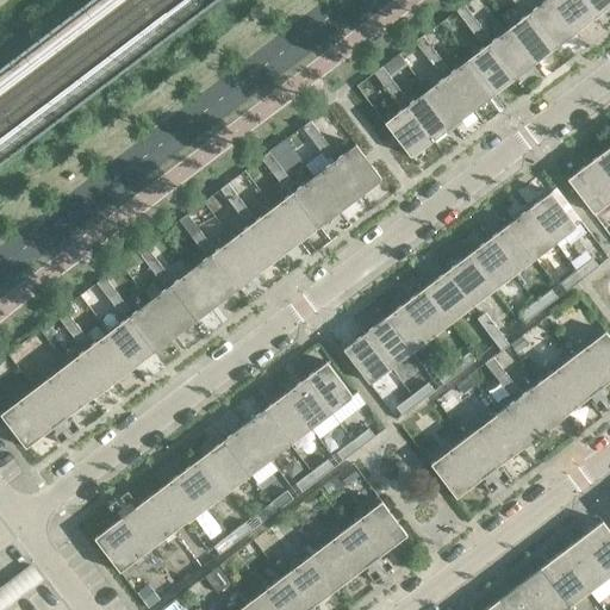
[(529,5),(524,0),(511,0),(521,12),(529,5)]
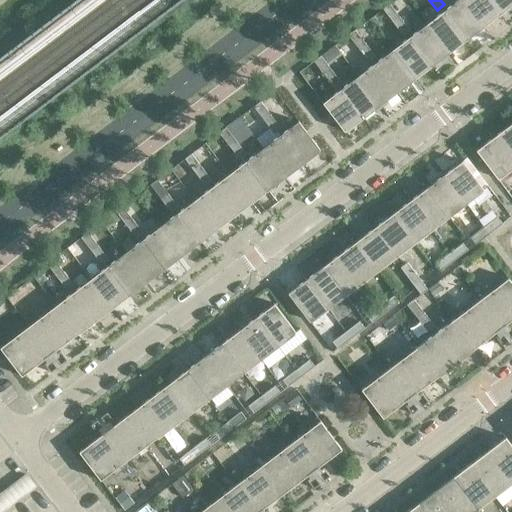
[(482,26),(462,0),(457,0),(443,11),(465,39),(482,26)]
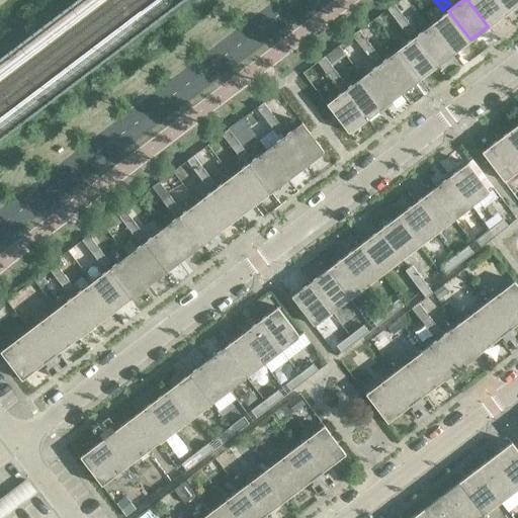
[(506,13),(495,0),(467,0),(488,26),(506,13)]
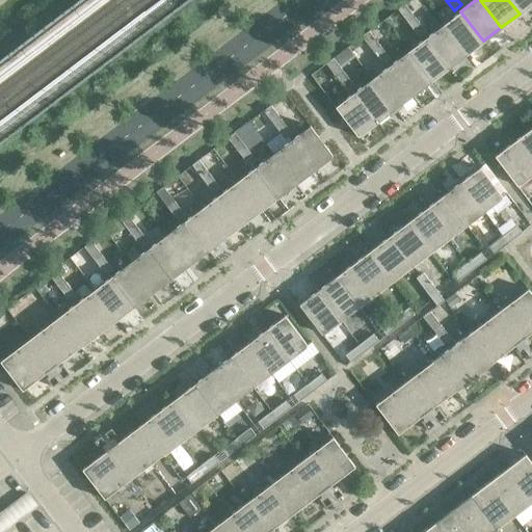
[(531,3),(531,0),(508,0),(520,14),(531,3)]
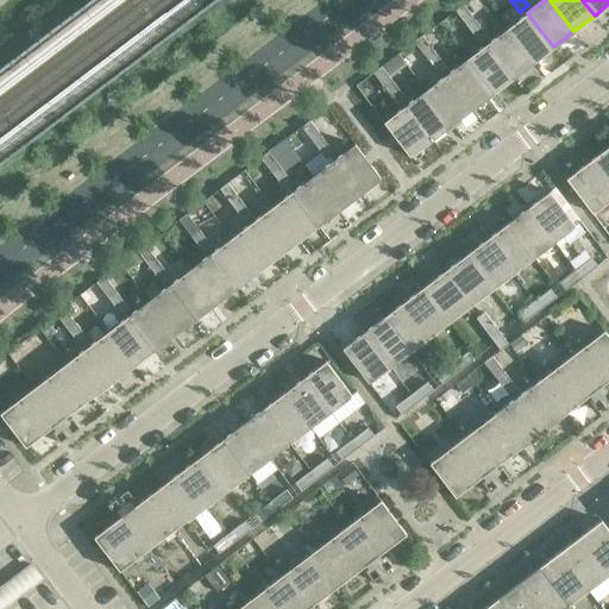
[(475,20),(463,5),(454,11),(468,26),(475,20)]
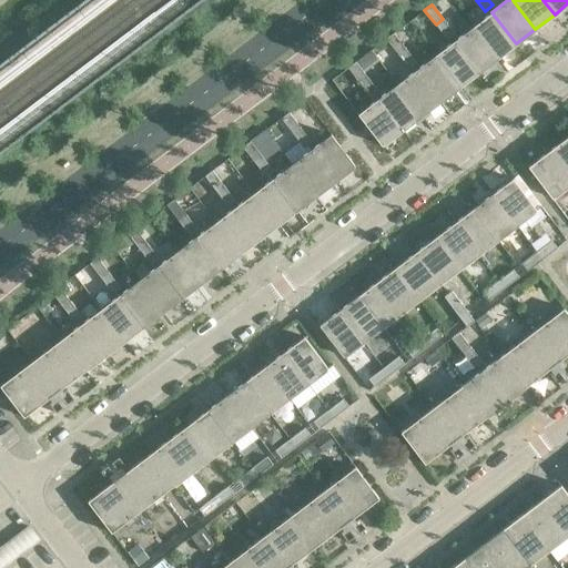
[(516,43),(492,12),(473,27),(497,58),(516,43)]
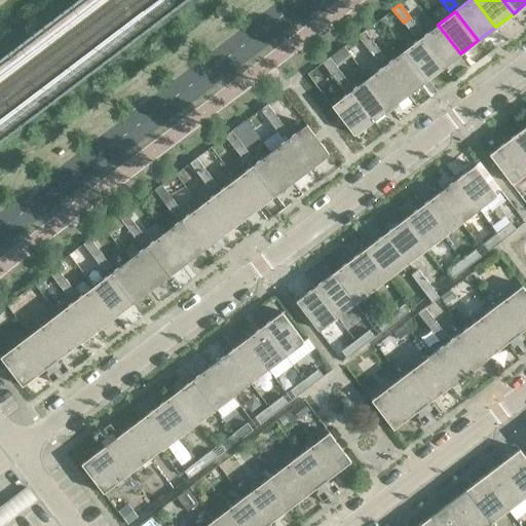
[(421,31),(410,17),(404,23),(414,37),(421,31)]
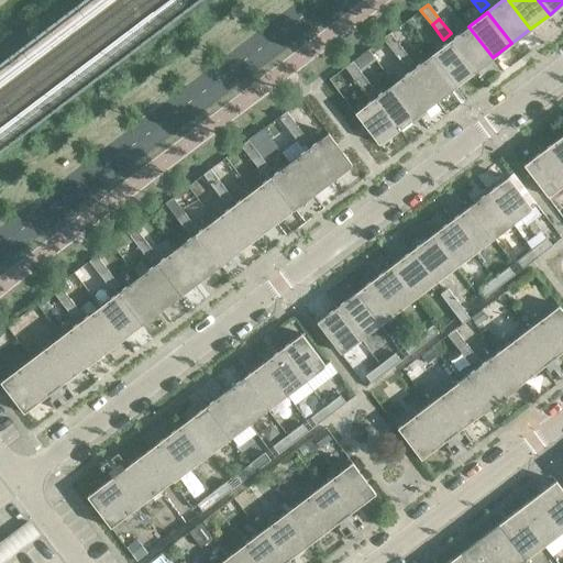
[(493,57),(468,26),(450,41),(474,72),(493,57)]
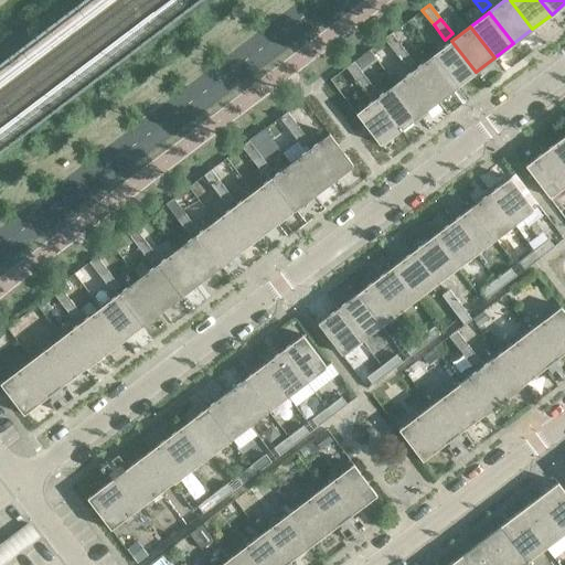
[(403,48),(392,33),(384,39),(395,53),(403,48)]
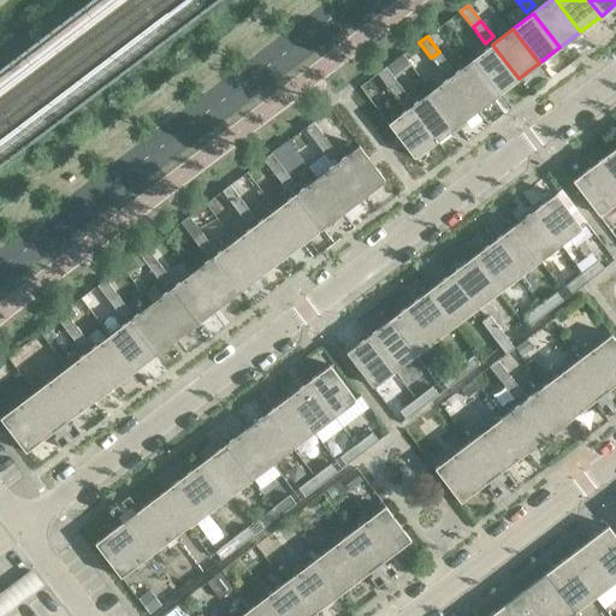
[(519,78),(492,45),(472,60),(497,94),(519,78)]
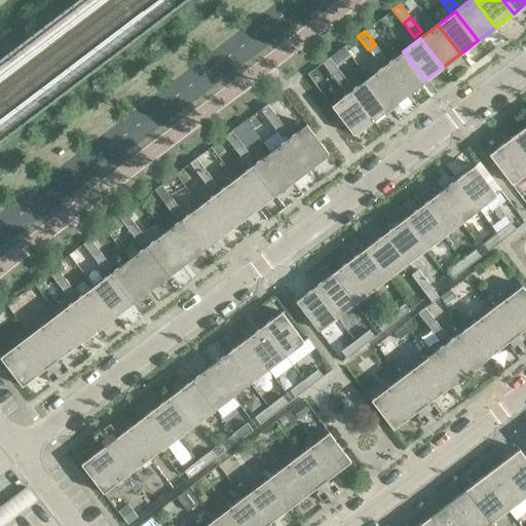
[(385,59),(375,44),(368,49),(378,64),(385,59)]
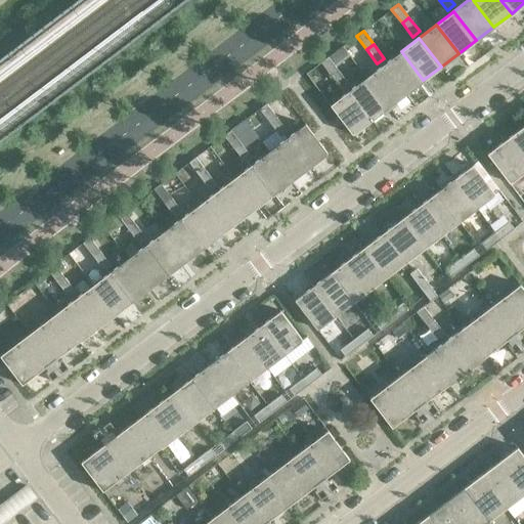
[(423,80),(401,51),(383,64),(405,93),(423,80)]
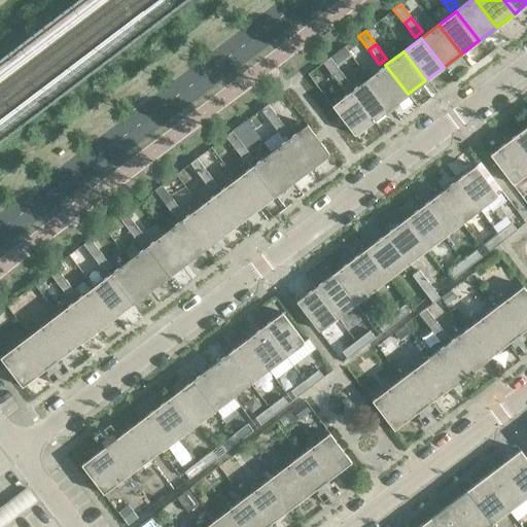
[(341,71),(329,58),(323,63),(334,76),(341,71)]
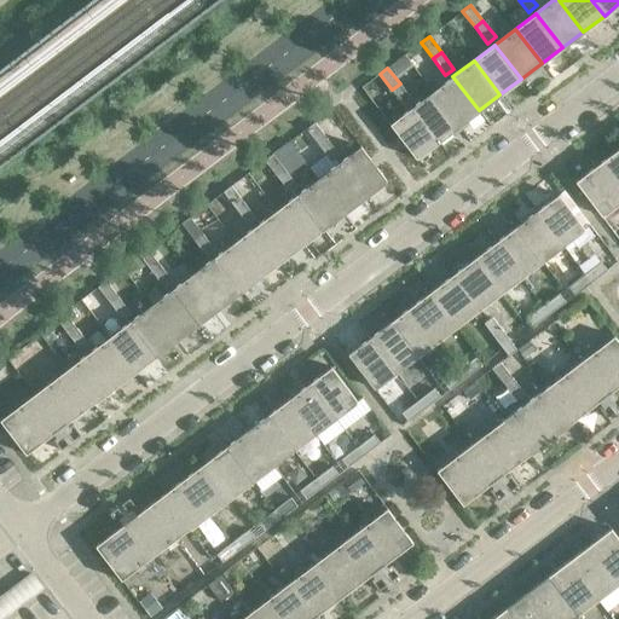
[(479,110),(452,76),(432,92),(458,126),(479,110)]
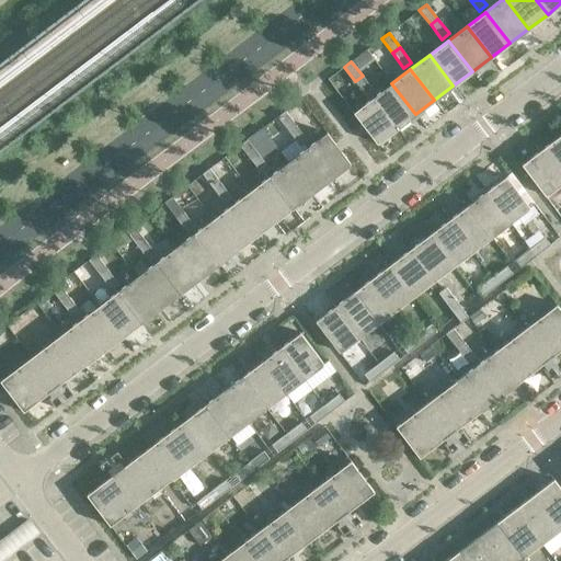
[(374,91),(363,76),(355,81),(366,96),(374,91)]
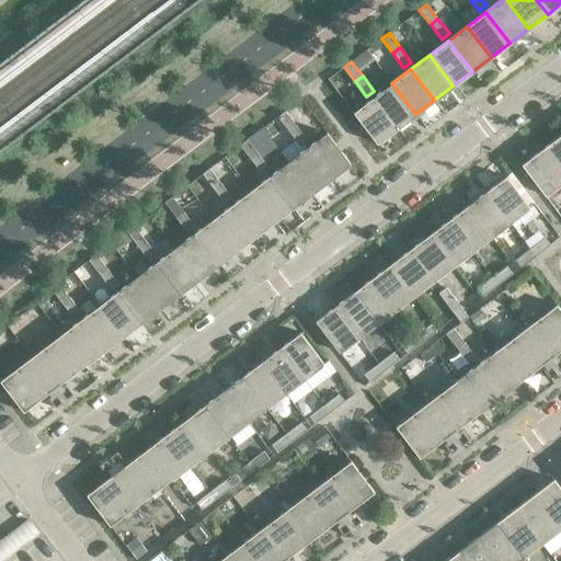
[(415,114),(391,83),(373,98),(397,129),(415,114)]
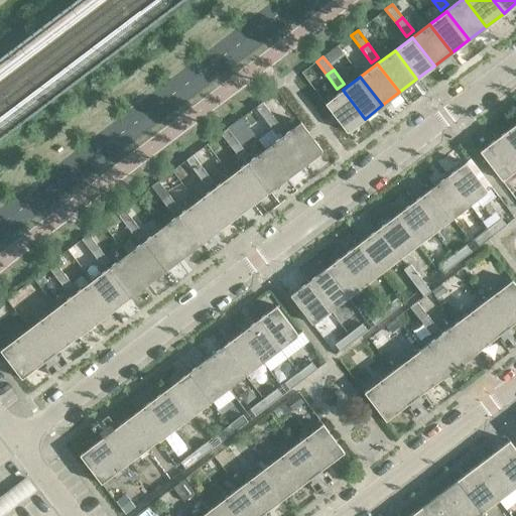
[(365,119),(343,90),(325,104),(347,132),(365,119)]
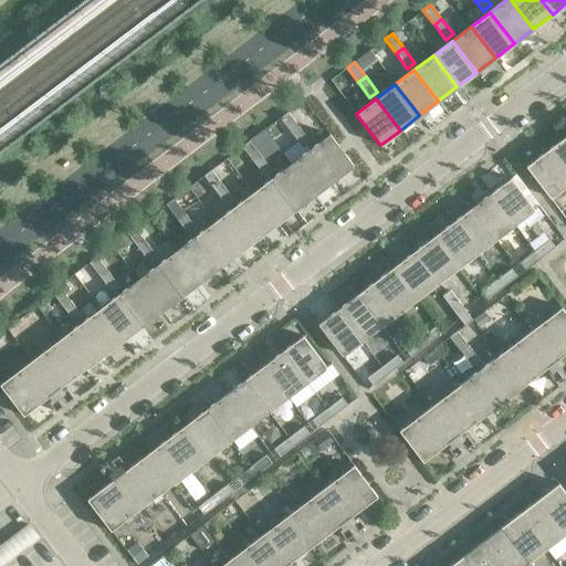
[(299,127),(287,112),(280,118),(292,133),(299,127)]
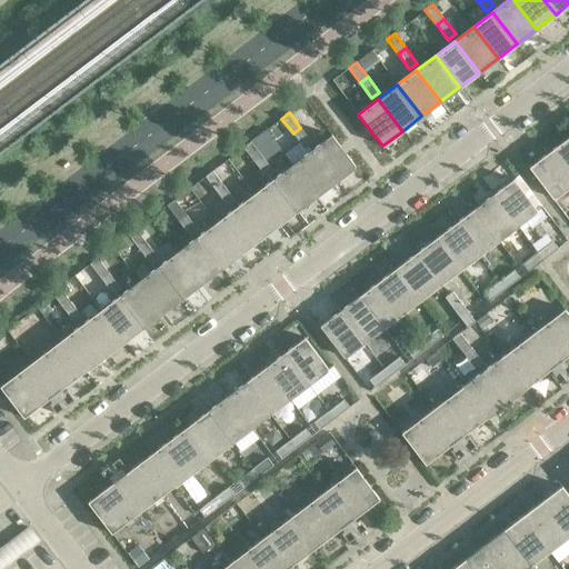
[(312,142),(300,128),(293,133),(305,149),(312,142)]
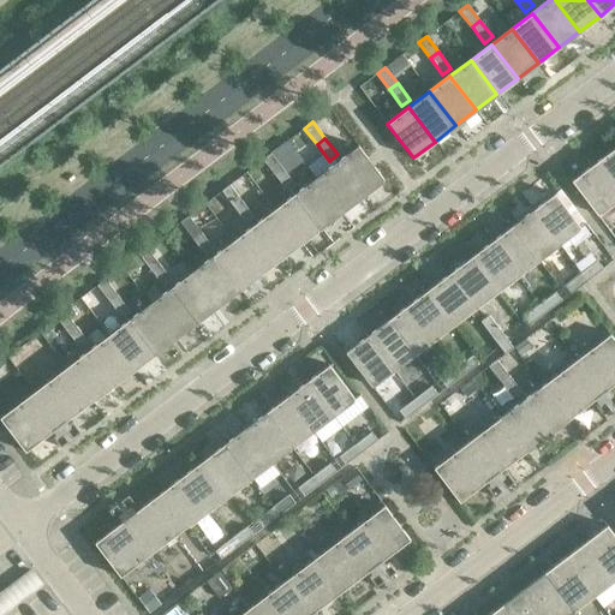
[(384,179),(358,145),(336,162),(362,196),(384,179)]
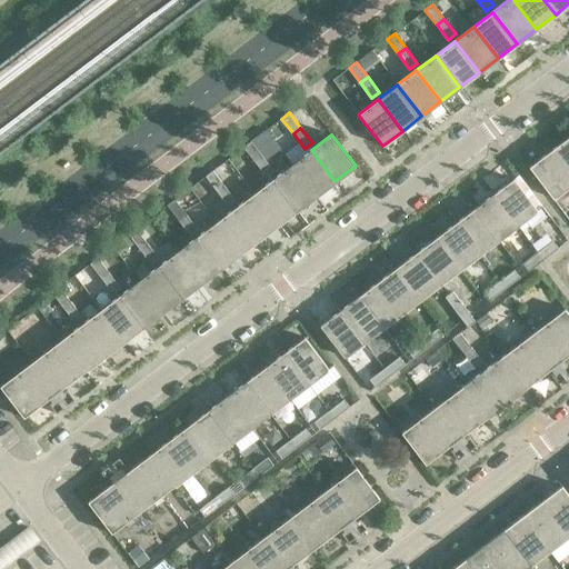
[(568,139),(568,137),(549,151),(568,178),(568,139)]
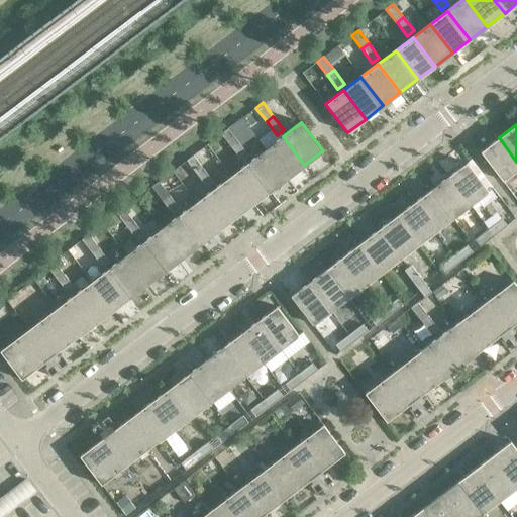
[(238,142),(228,129),(221,134),(231,147),(238,142)]
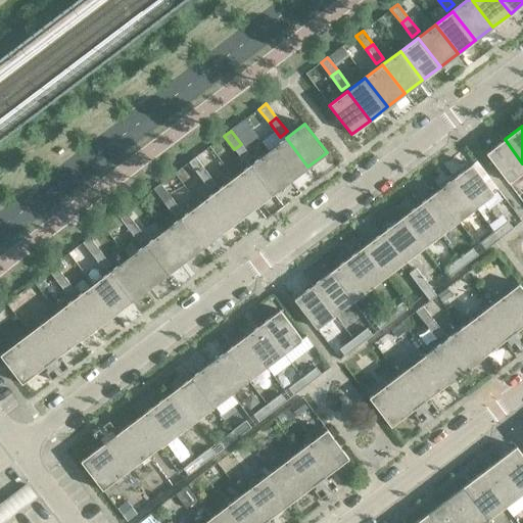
[(307,167),(286,138),(269,151),(290,180),(307,167)]
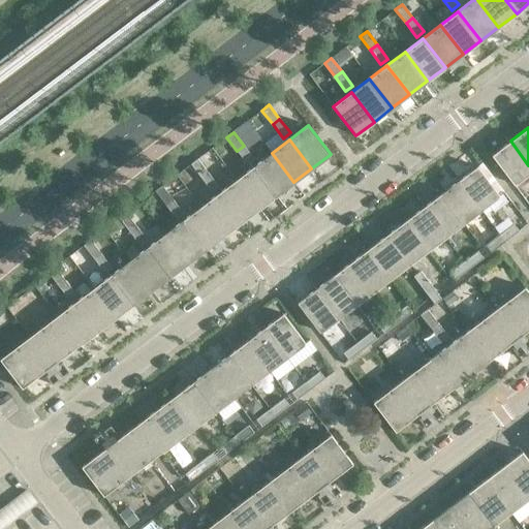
[(528,173),(528,165),(510,141),(492,155),(514,184),(528,173)]
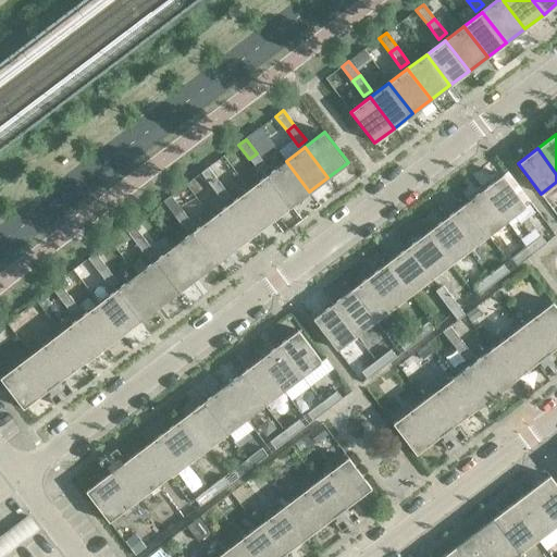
[(268,169),(257,153),(249,159),(260,174),(268,169)]
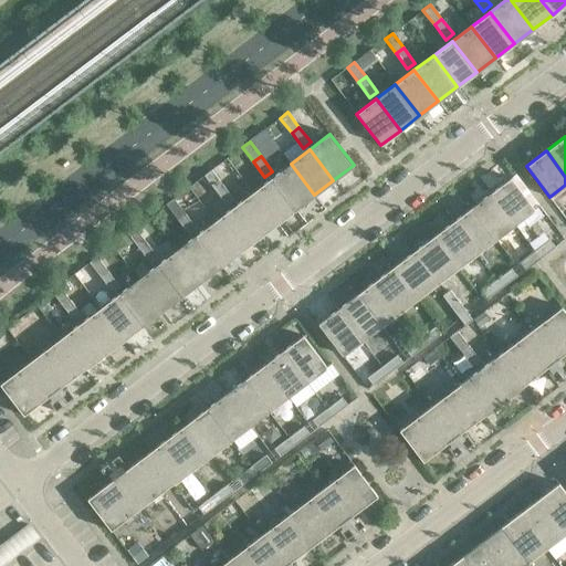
[(314,195),(291,164),(272,178),(295,209),(314,195)]
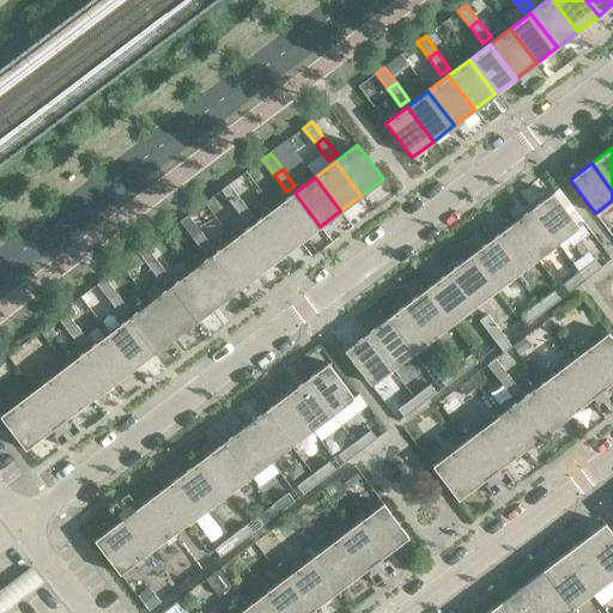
[(241,200),(229,184),(220,190),(234,206),(241,200)]
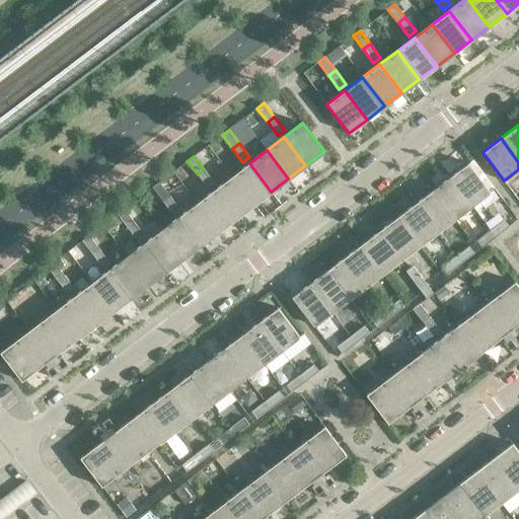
[(271,192),(249,163),(231,176),(253,205),(271,192)]
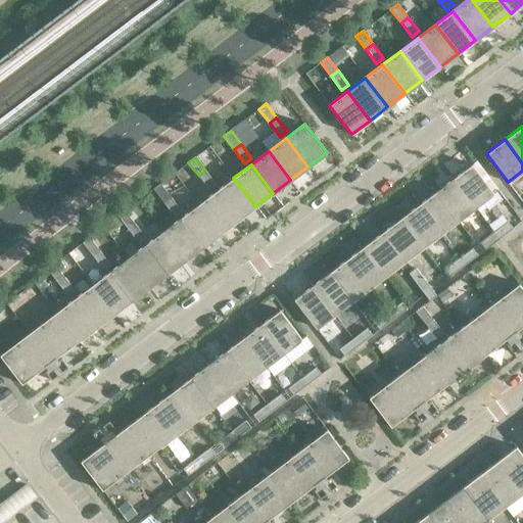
[(472,164),(454,179),(475,207),(493,193),(472,164)]
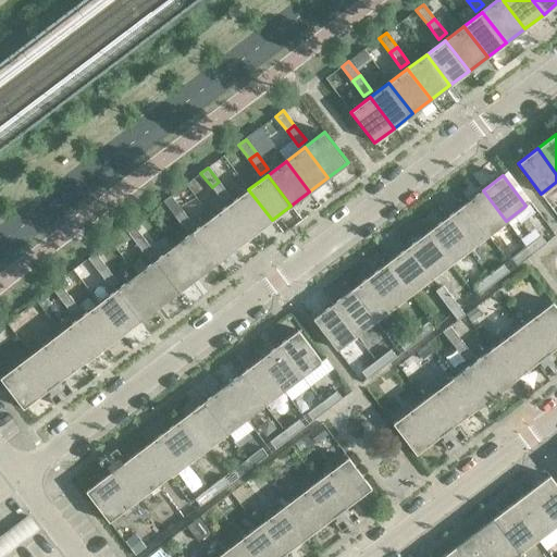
[(231,197),(219,182),(212,187),(223,202),(231,197)]
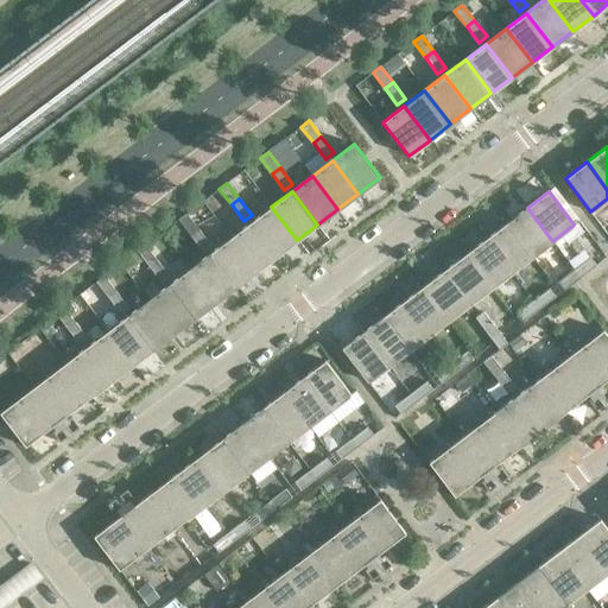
[(297,240),(271,207),(251,222),(277,255),(297,240)]
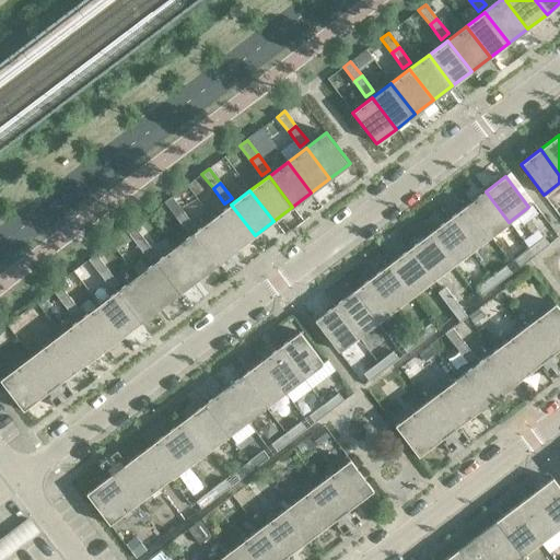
[(509,222),(486,191),(466,206),(490,236),(509,222)]
